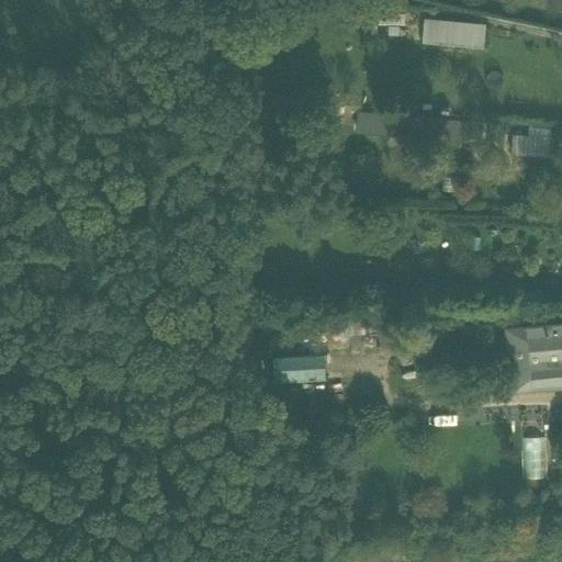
[(405,13),(377,13),(377,25),(405,25),(405,13)]
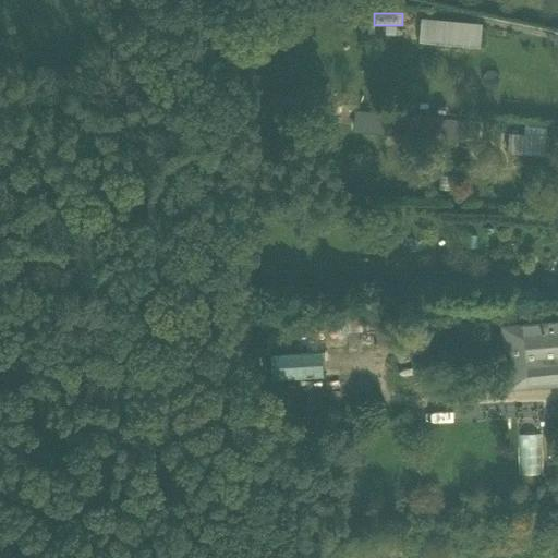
[(421,19),(420,24),(469,28),(468,46),(480,48),(482,24),(421,19)]
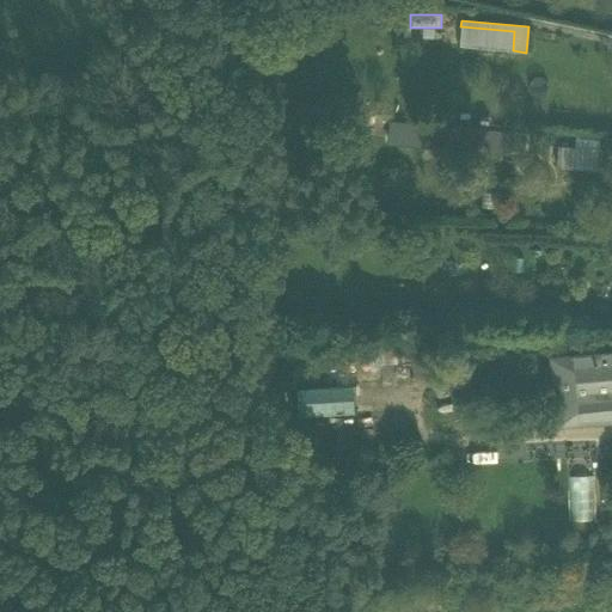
[(459,46),(513,50),(514,31),(460,26),(459,46)]
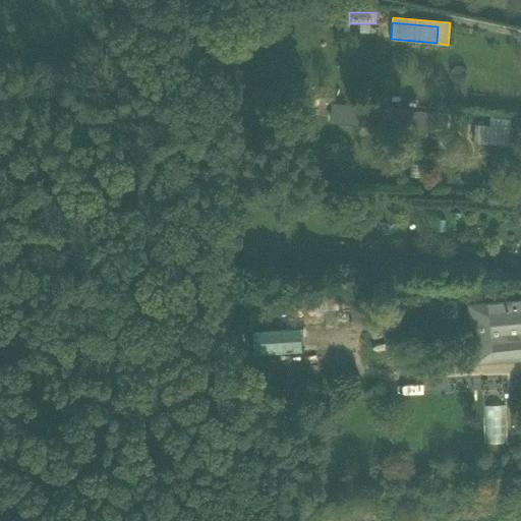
[(331,122),(430,131),(432,115),(334,105),(331,122)]
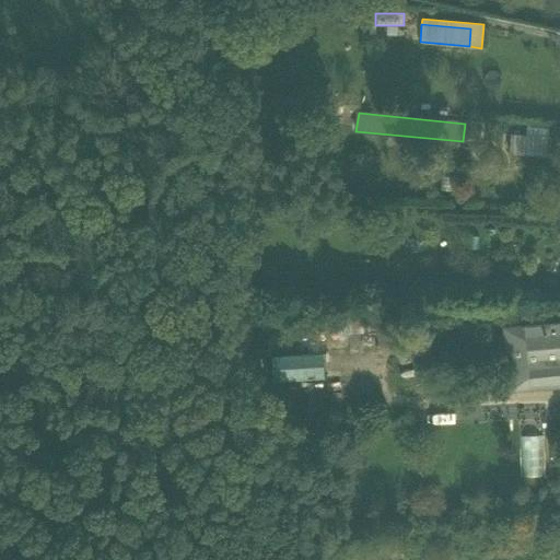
[(512,153),(547,155),(548,138),(513,136),(512,153)]
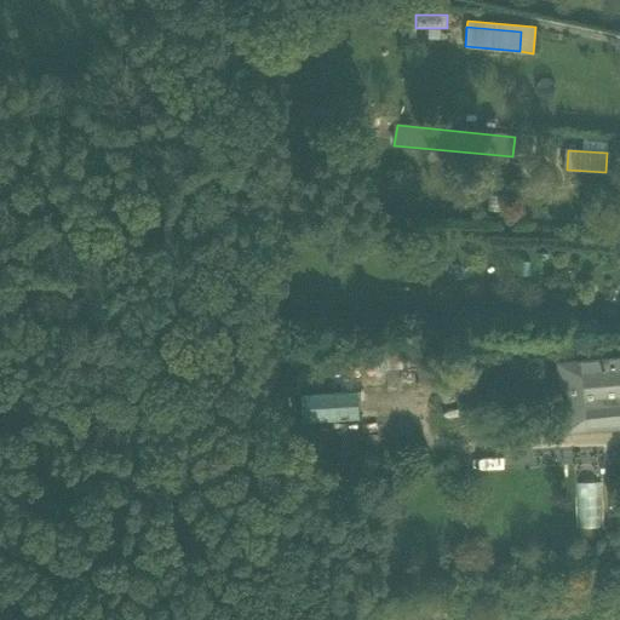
[(619,357),(612,359),(558,363),(563,413),(583,412),(584,426),(619,423),(619,357)]
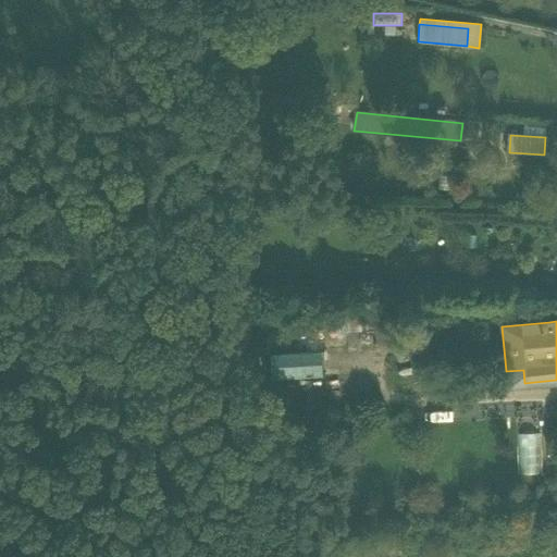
[(320,350),(273,353),(275,379),(321,376),(320,350)]
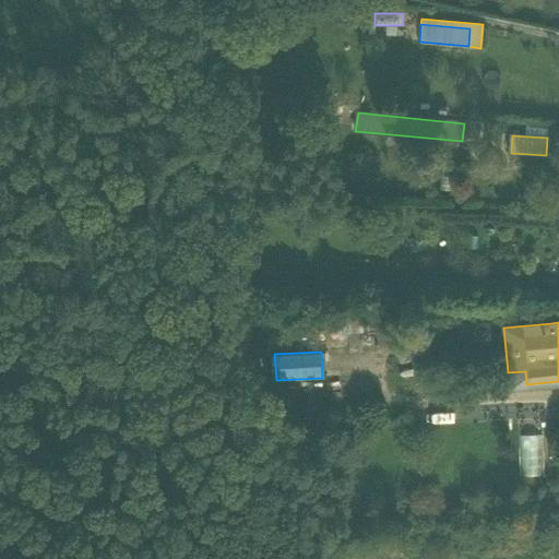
[(521,433),(522,474),(542,474),(540,432),(521,433)]
